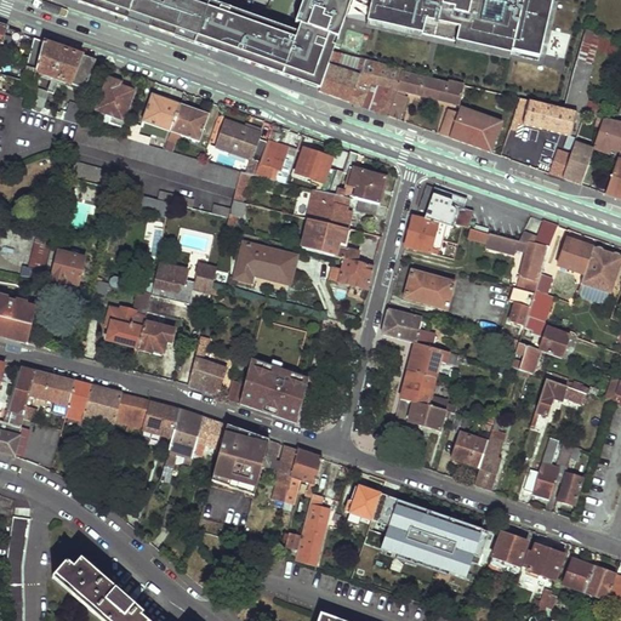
[(84,0),(151,23),(148,30),(217,55),(218,52),(224,33),(209,28),(211,23),(221,27),(222,23),(226,26),(231,11),(209,4),(209,0),(84,0)]
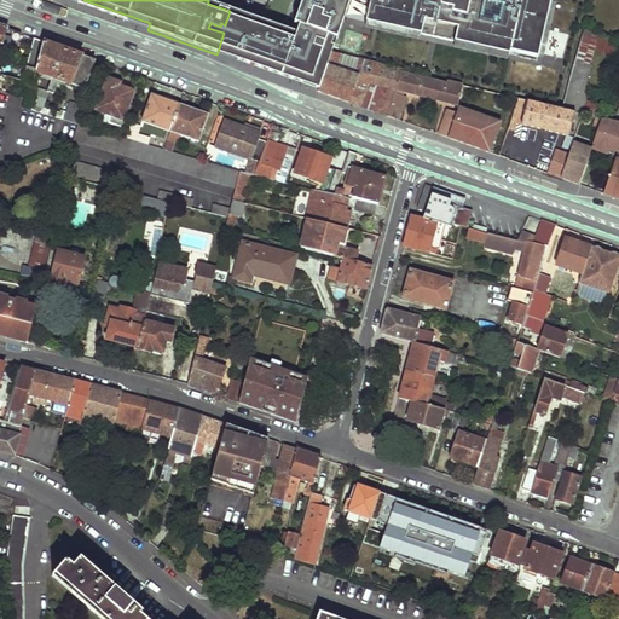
[(320,85),(331,52),(335,52),(352,0),(360,0),(371,3),(366,22),(510,55),(510,51),(539,57),(550,0),(302,0),(294,27),(299,29),(296,35),(252,19),(238,58),(302,81),(302,77),(320,85)]
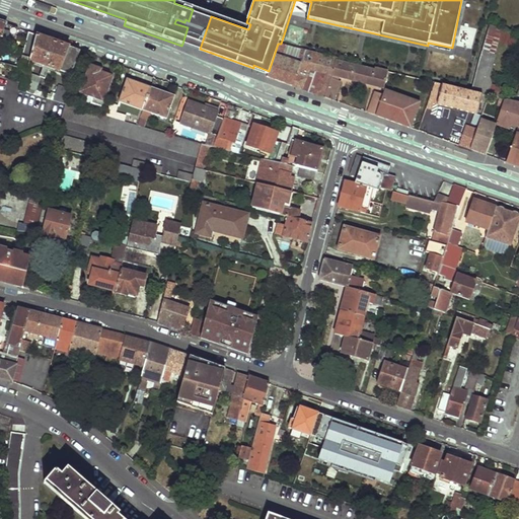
[(202,13),(193,9),(189,21),(186,19),(184,22),(176,19),(174,23),(188,27),(182,44),(191,47),(268,74),(269,71),(253,65),(253,68),(200,49),(211,16),(202,13)]
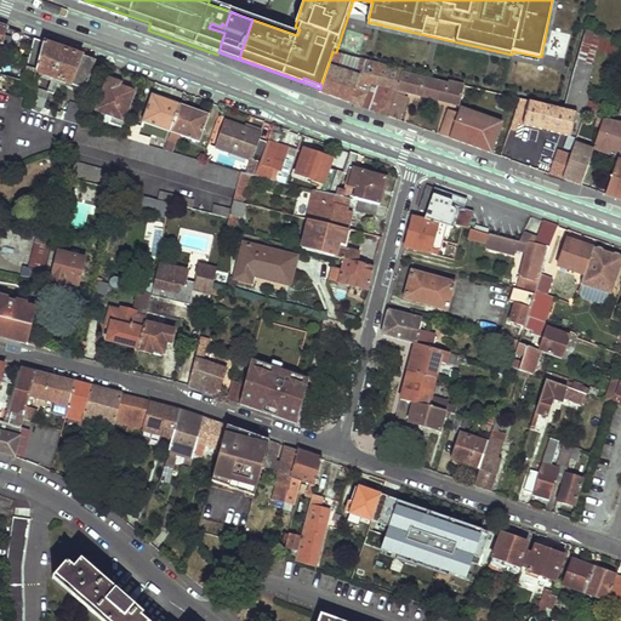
[(0,74),(0,75),(3,66),(0,64),(0,45),(12,49),(16,33),(0,27),(0,74)]
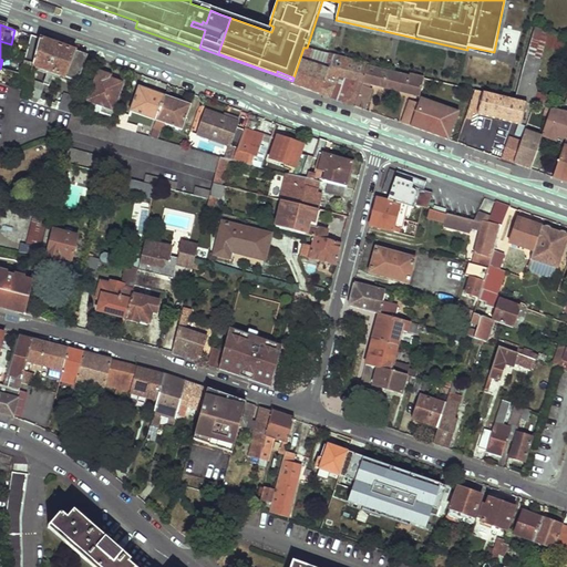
[(535,27),(515,99),(525,102),(550,107),(555,95),(538,91),(534,83),(540,59),(545,44),(564,51),(566,40),(566,38),(549,32),(535,27)]
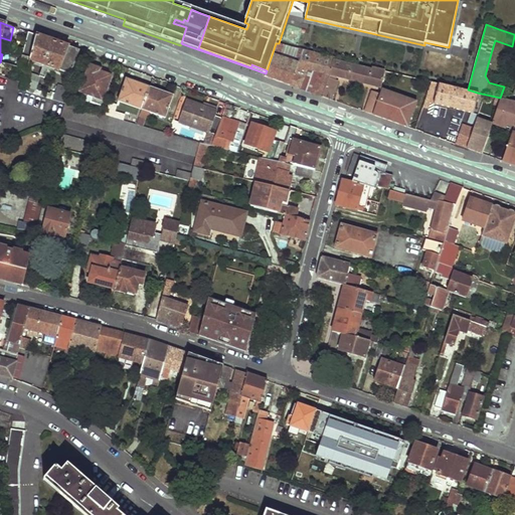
[(28,32),(19,67),(27,69),(30,59),(36,35),(28,32)]
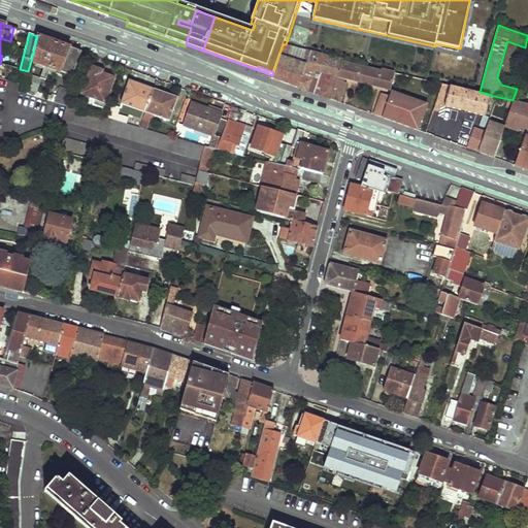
[(37,36),(31,61),(72,76),(81,52),(37,36)]
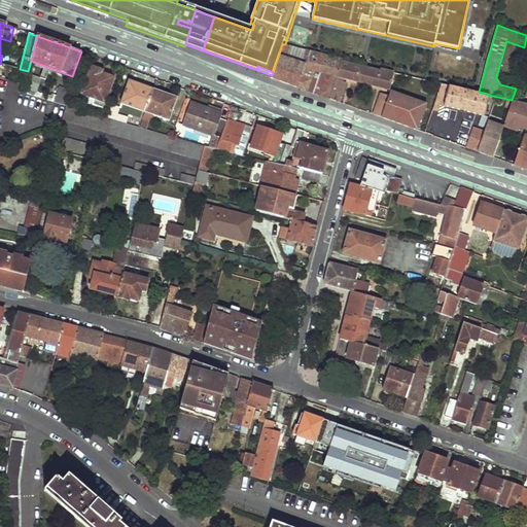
[(272,75),(271,77),(286,83),(297,88),(306,67),(312,51),(285,44),(282,44),(273,72),(272,75)]
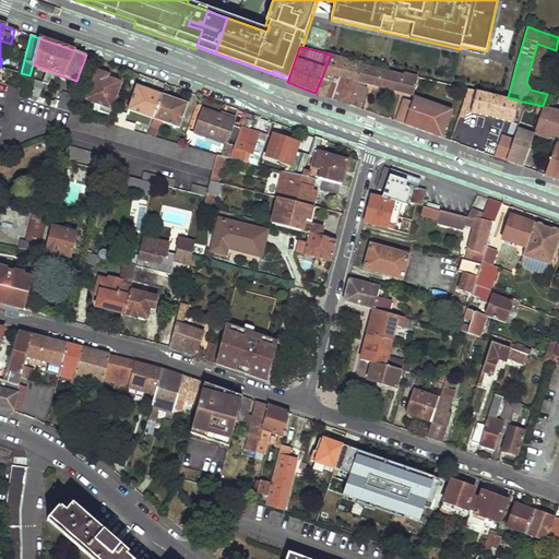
[(324,71),(316,93),(333,98),(349,105),(357,84),(358,81),(363,66),(364,62),(331,55),(324,71)]
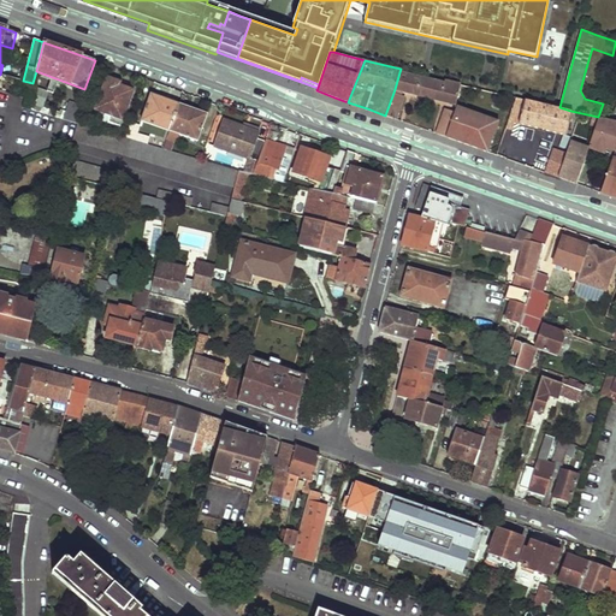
[(400,72),(395,89),(456,104),(461,84),(445,82),(445,83),(400,72)]
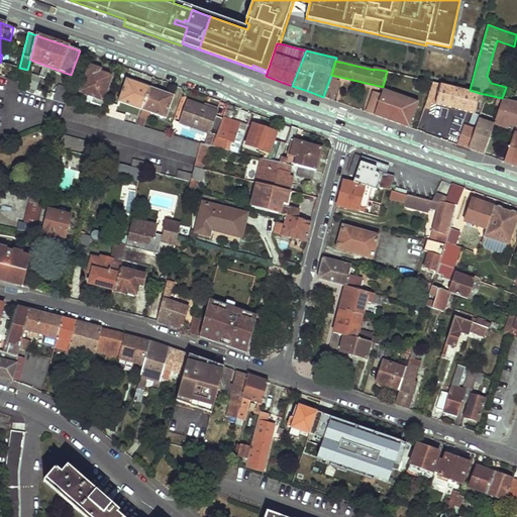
[(90,65),(80,92),(103,100),(112,76),(101,72),(101,69),(90,65)]
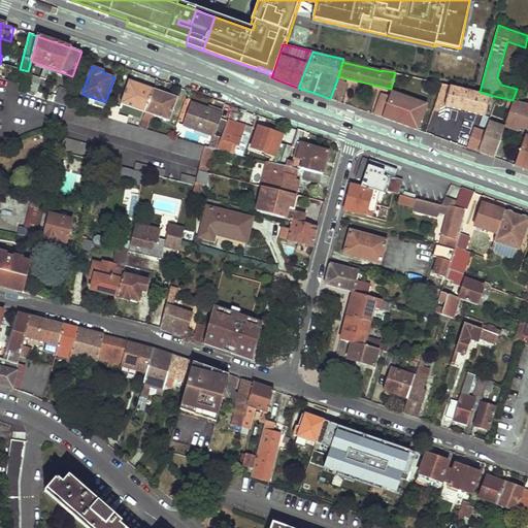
[(13,67),(11,72),(27,76),(28,74),(28,71),(20,69),(13,67)]
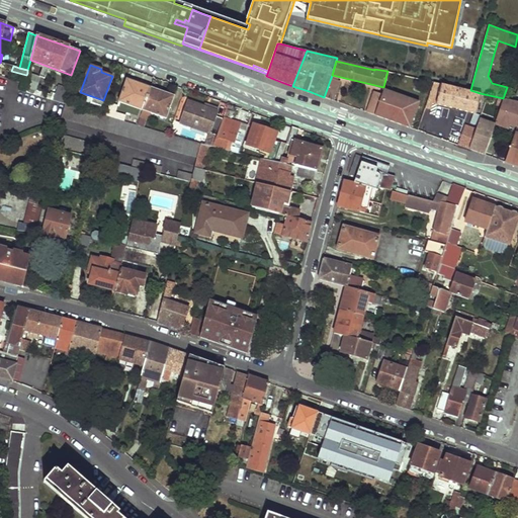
[(26,75),(22,91),(30,94),(31,89),(37,90),(41,77),(27,73),(26,75)]
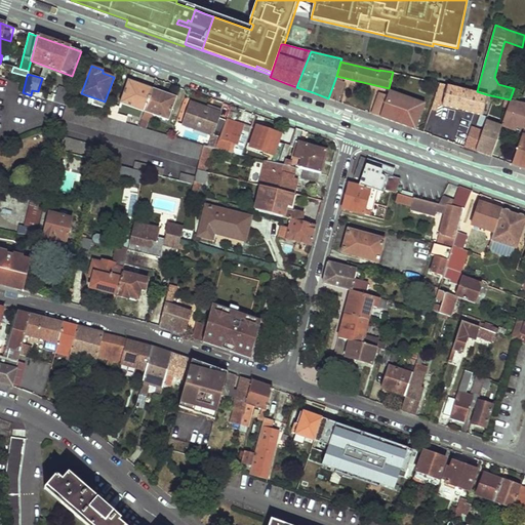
[(335,79),(328,98),(331,99),(333,96),(338,98),(344,82),(335,79)]
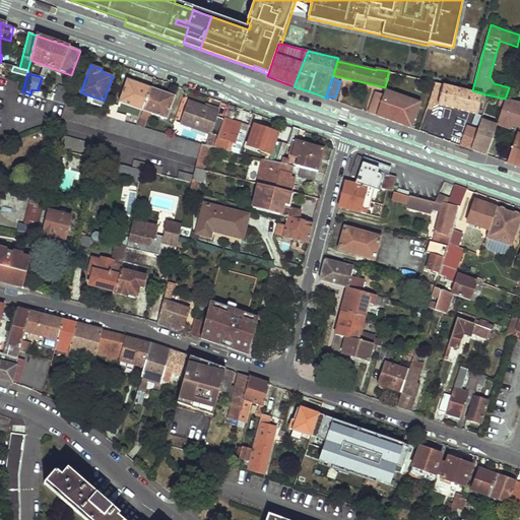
[(128,79),(119,103),(144,111),(151,88),(128,79)]
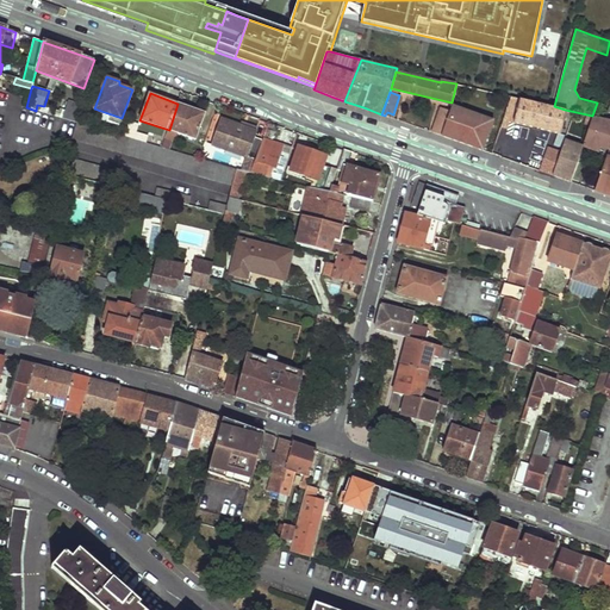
[(554,106),(510,97),(502,126),(508,128),(510,120),(560,132),(565,110),(554,106)]
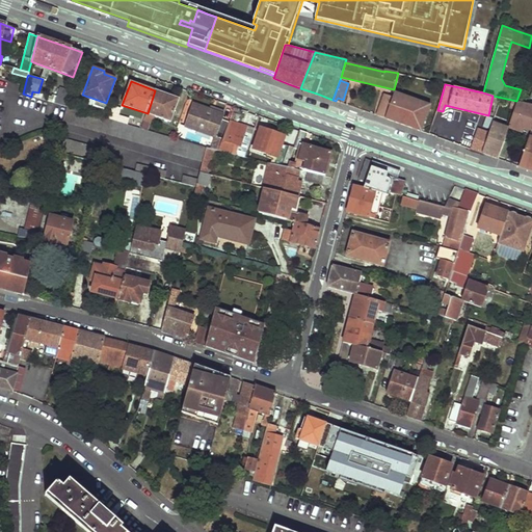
[(41,94),(40,99),(69,107),(70,107),(75,92),(56,86),(53,97),(41,94)]
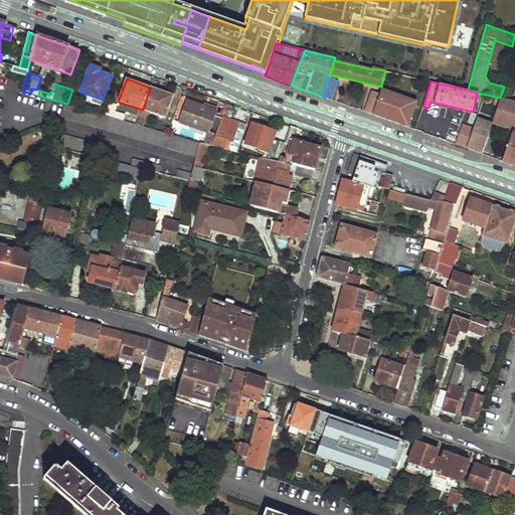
[(417,101),(382,89),(381,90),(374,87),(365,112),(379,117),(399,124),(402,116),(410,119),(417,101)]
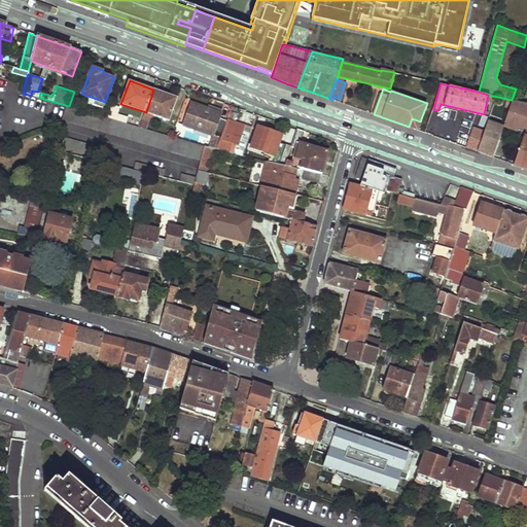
[(153,90),(146,112),(169,120),(177,98),(153,90)]
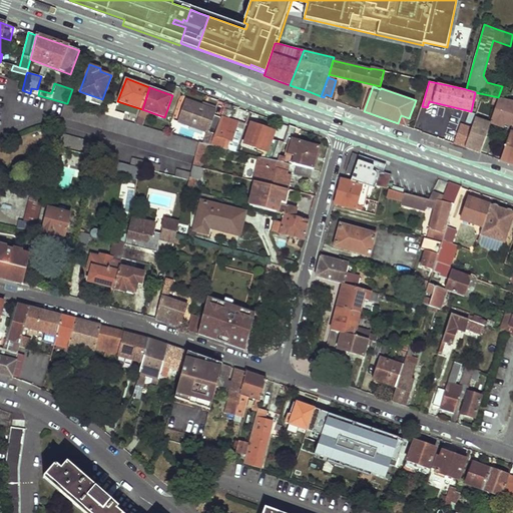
[(102,99),(79,91),(78,95),(85,98),(85,100),(100,106),(102,99)]
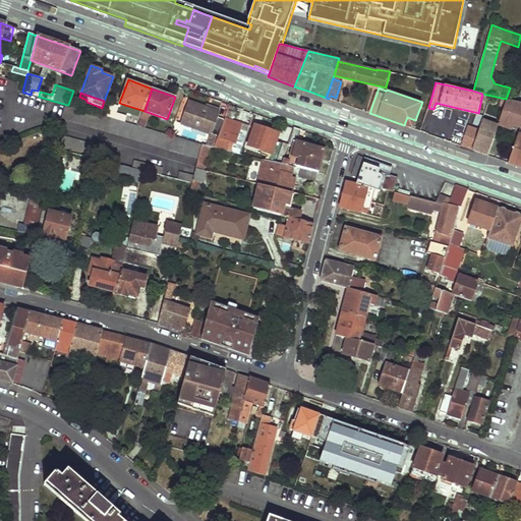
[(498,124),(498,125),(509,128),(510,124),(520,127),(520,103),(506,99),(498,124)]
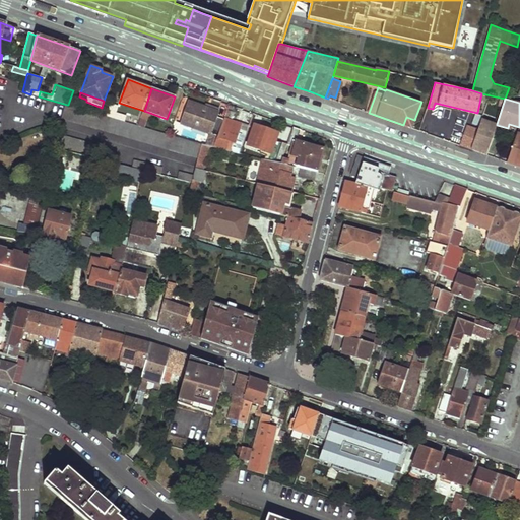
[(190,103),(182,123),(210,133),(206,145),(208,146),(215,147),(225,119),(216,116),(217,113),(205,108),(190,103)]
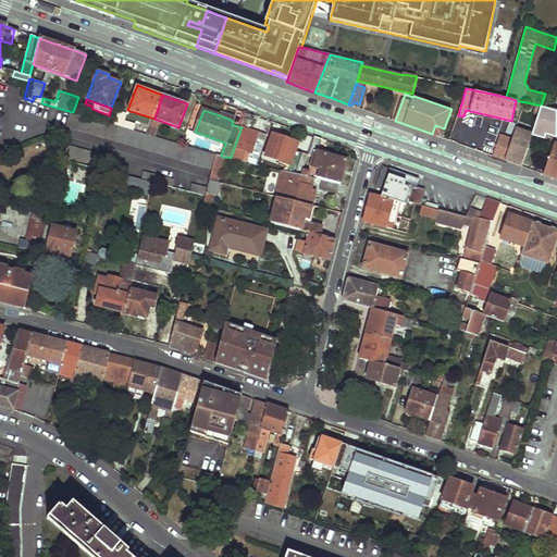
[(119,111),(114,124),(134,131),(136,125),(124,121),(127,113),(119,111)]
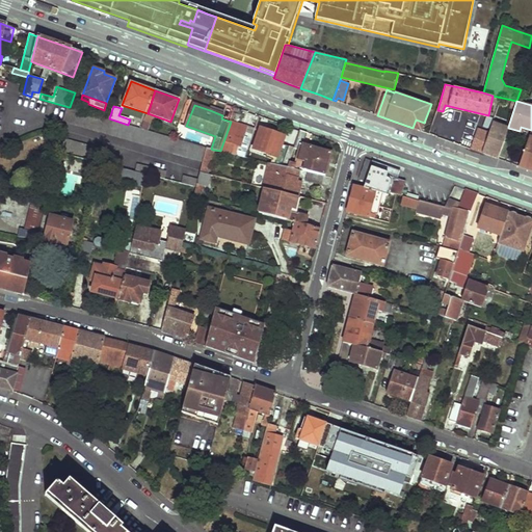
[(69,107),(64,121),(203,162),(207,148),(148,131),(141,129),(128,125),(109,118),(70,107),(69,107)]
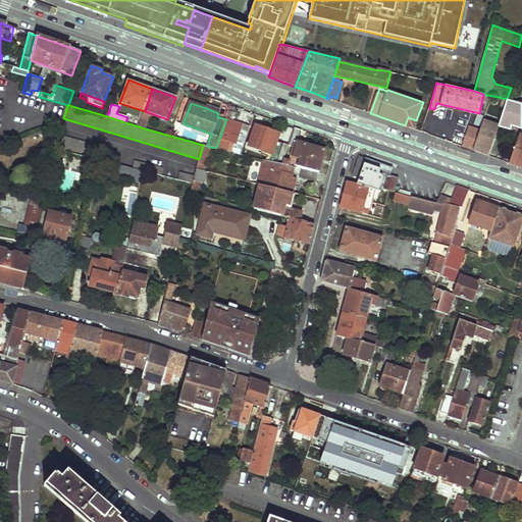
[(416,120),(408,117),(405,125),(414,128),(416,120)]
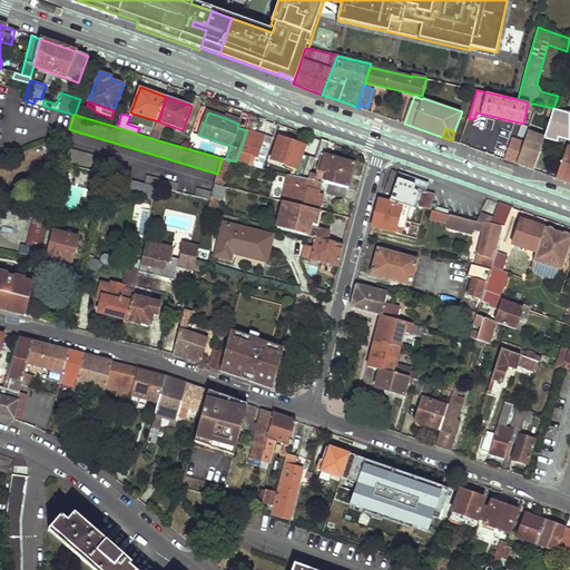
[(519,156),(517,163),(533,169),(544,137),(544,136),(528,129),(524,138),(519,156)]
